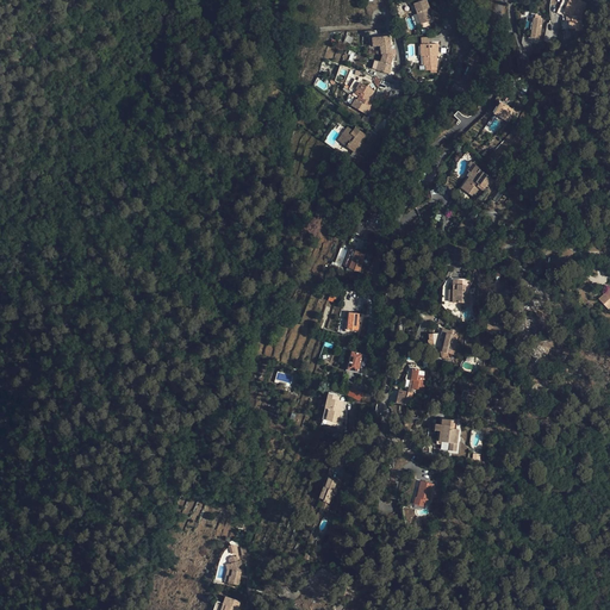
[(434,20),(427,0),(424,0),(415,4),(421,24),(434,20)]
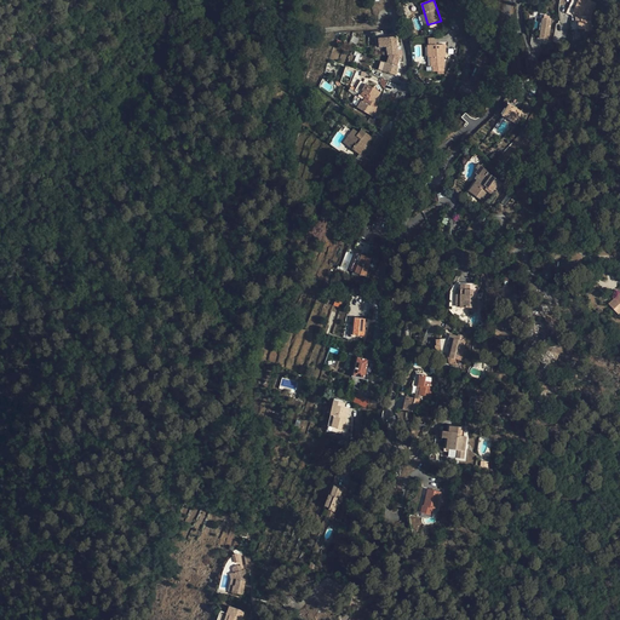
[(578,1),(578,0),(572,0),(567,13),(573,17),(573,19),(570,19),(572,30),(579,29),(585,29),(585,32),(592,32),(591,16),(596,4),(589,0),(587,0),(586,5),(578,1)]
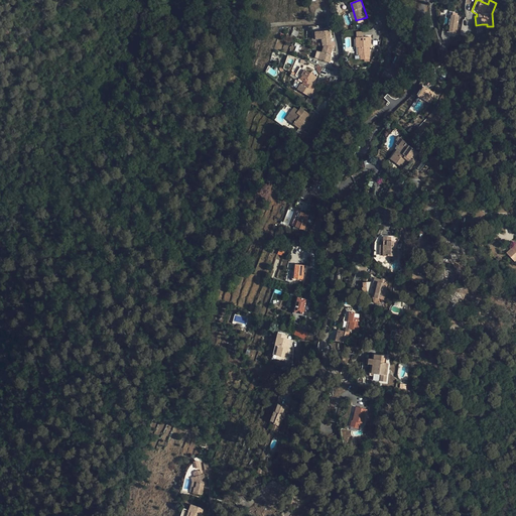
[(453,15),(452,19),(449,32),(455,33),(457,20),(458,20),(459,16),(453,15)]
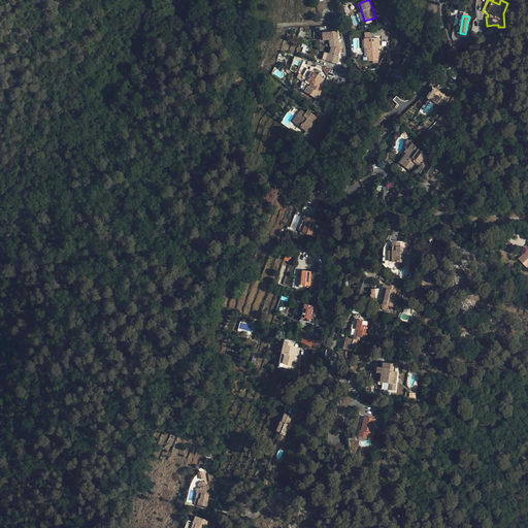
[(331,46),(332,46),(339,47),(337,31),(323,33),(323,40),(330,39),(331,46)]
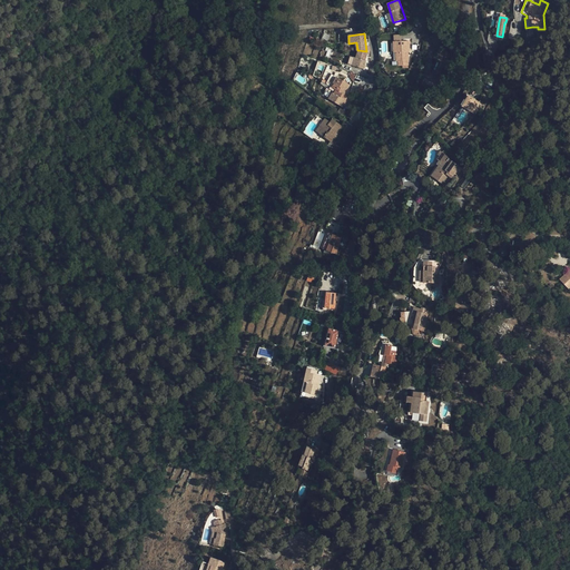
[(396,61),(397,61),(403,61),(403,66),(409,66),(409,60),(409,52),(410,52),(410,40),(393,41),(394,52),(395,52),(396,61)]
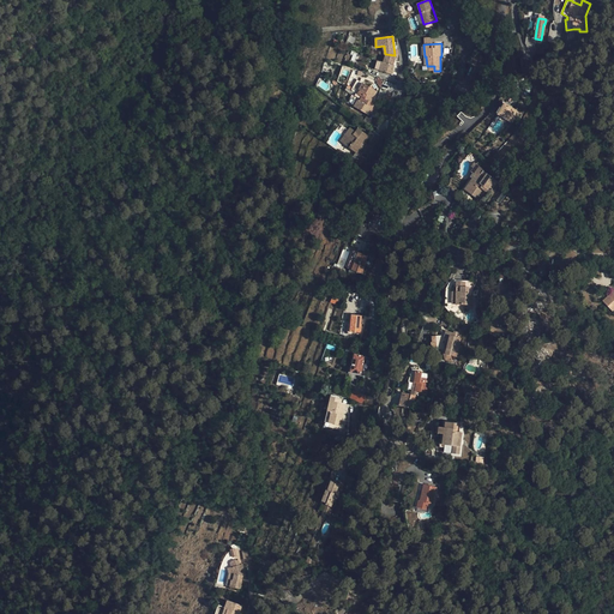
[(396,55),(395,55),(386,54),(384,62),(378,61),(375,70),(392,74),(395,66),(393,66),(396,55)]
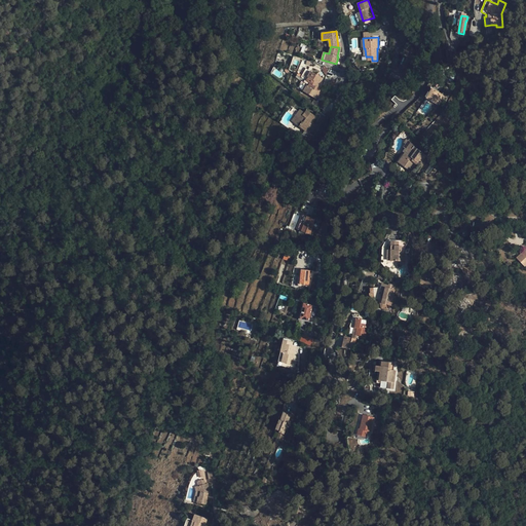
[(347,73),(352,76),(353,77),(358,71),(350,67),(347,73)]
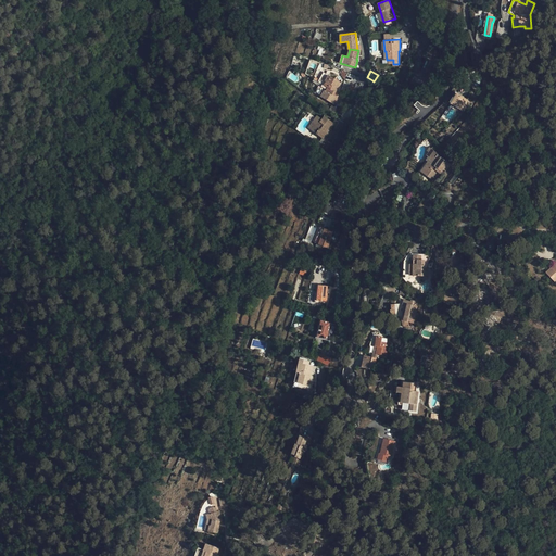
[(324,72),(320,77),(339,81),(324,72)]
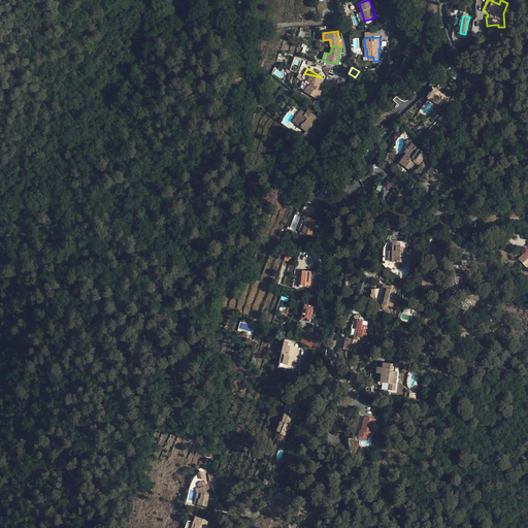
[(301,77),(311,84),(314,86),(319,88),(325,78),(322,77),(304,73),(301,77)]
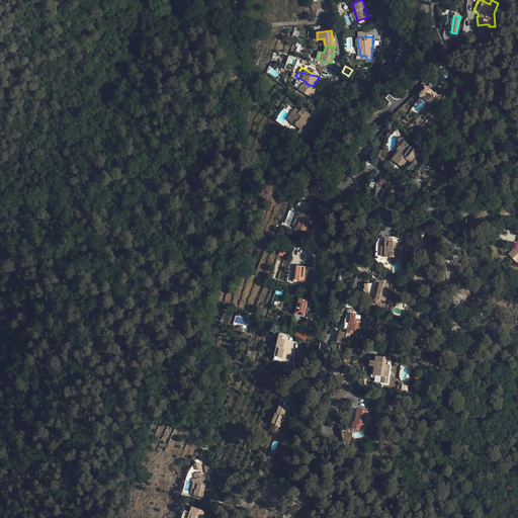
[(313,86),(308,84),(306,86),(304,85),(303,84),(298,90),(311,97),(316,88),(313,86)]
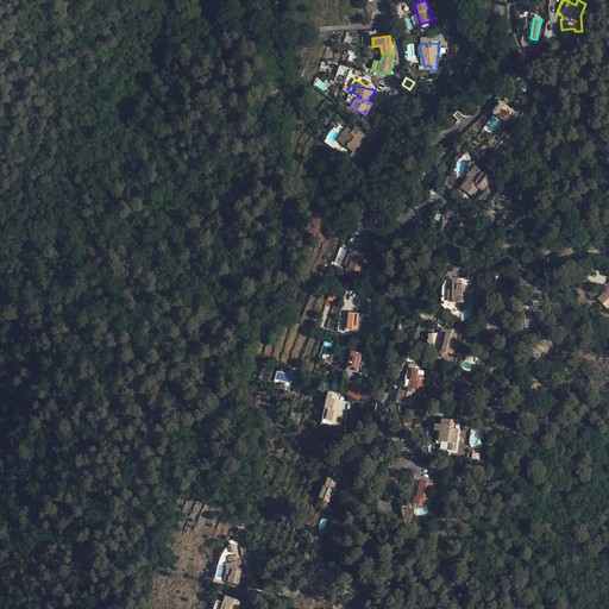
[(494,113),(506,120),(512,110),(501,102),(494,113)]
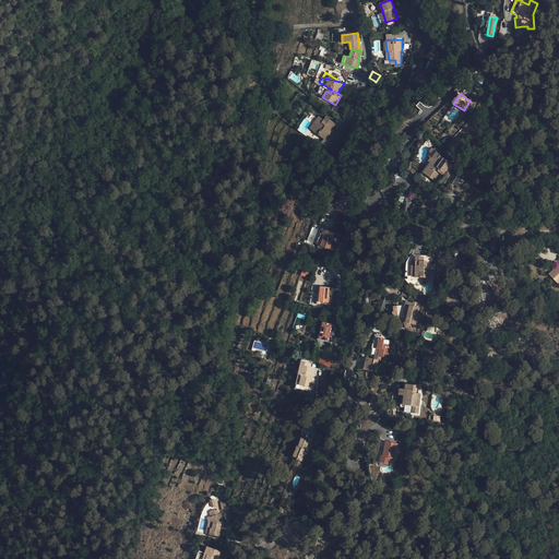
[(319,116),(314,123),(318,126),(313,131),(324,140),(329,134),(328,133),(331,128),(332,129),(336,125),(326,117),(324,120),(319,116)]
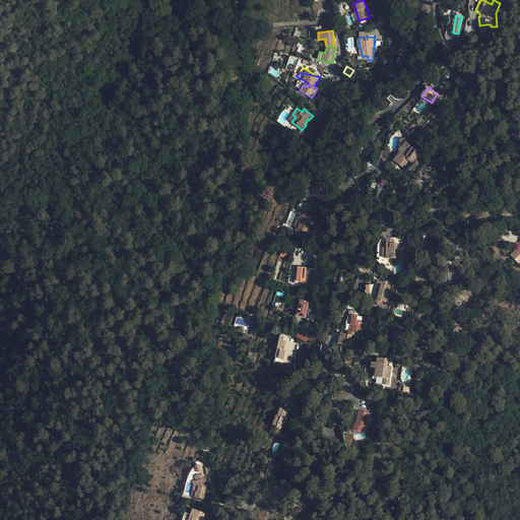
[(409,143),(401,138),(399,141),(400,142),(398,145),(400,147),(398,150),(400,151),(393,160),(405,169),(410,160),(412,161),(415,156),(418,158),(421,154),(419,152),(409,144),(409,143)]
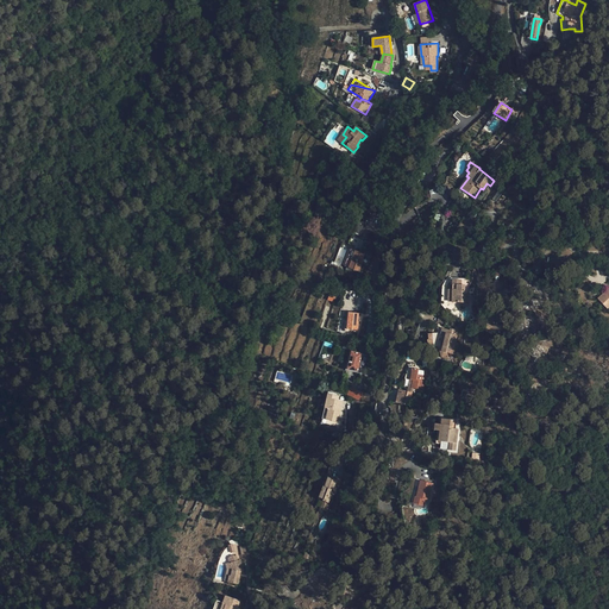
[(349,268),(356,251),(351,249),(345,267),(349,268)]
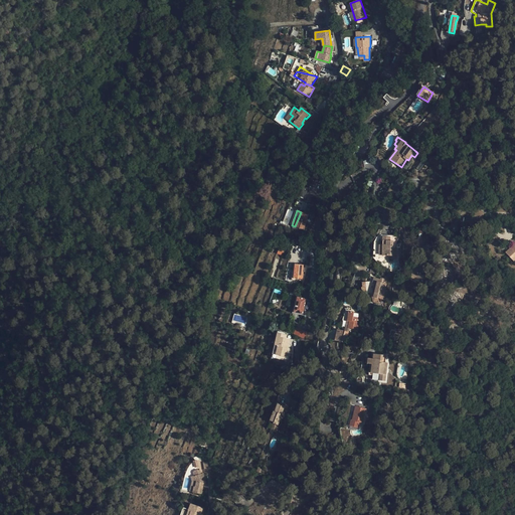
[(308,215),(301,212),(295,226),(304,229),(307,223),(305,222),(307,219),(308,215)]
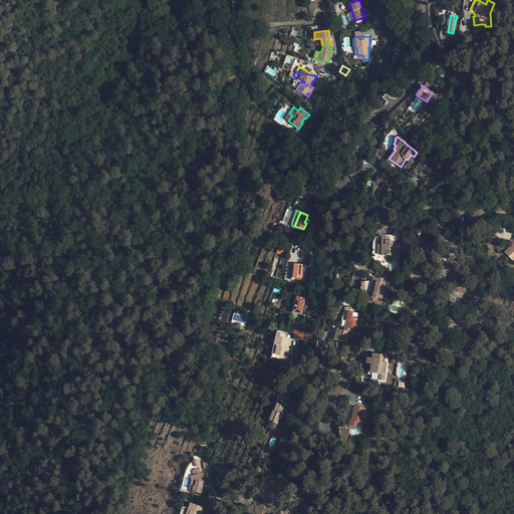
[(390,236),(382,236),(382,244),(381,244),(381,255),(391,255),(392,255),(393,248),(393,240),(390,240),(390,236)]
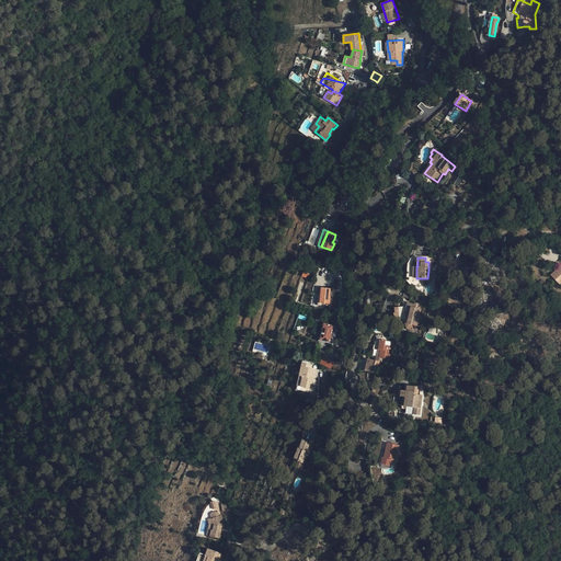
[(559,284),(560,283),(560,266),(557,272),(556,271),(551,275),(559,284)]
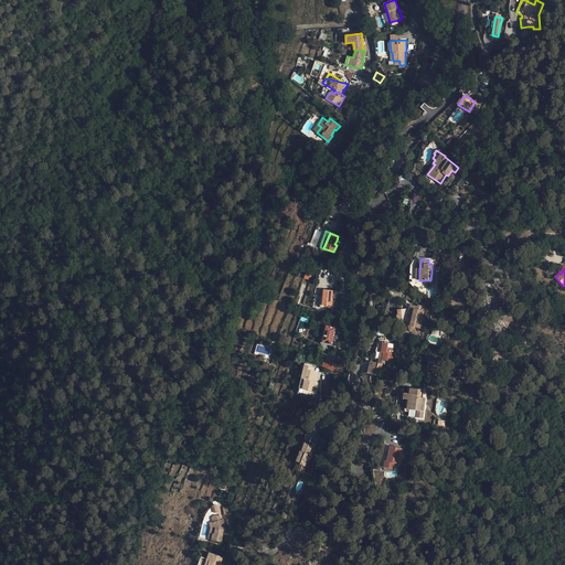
[(332,290),(323,289),(322,306),(332,307),(332,301),(332,300),(332,298),(333,298),(334,298),(336,291),(332,290)]
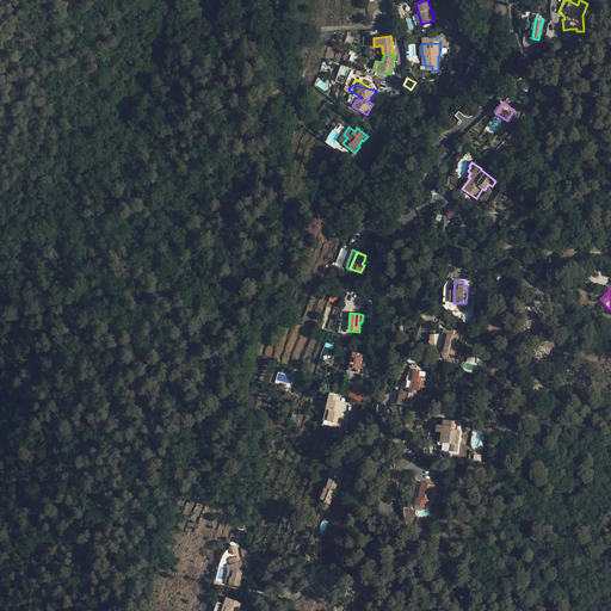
[(455,347),(457,338),(457,335),(455,335),(456,331),(452,329),(451,331),(444,329),(440,329),(439,328),(438,332),(438,334),(433,334),(429,335),(430,341),(434,340),(434,344),(430,345),(430,350),(434,350),(434,351),(434,352),(436,352),(442,352),(450,355),(452,347),(455,347)]
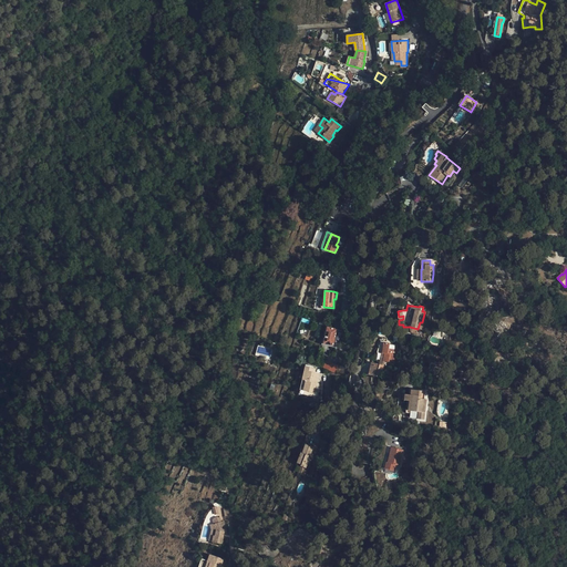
[(341,330),(328,327),(323,343),(333,346),(337,347),(341,330)]
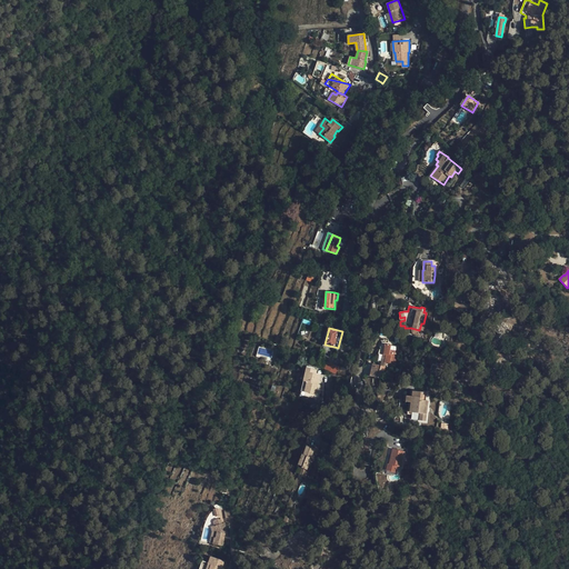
[(385,362),(386,362),(395,365),(397,357),(395,356),(396,350),(390,350),(391,345),(386,343),(383,355),(386,355),(385,362)]
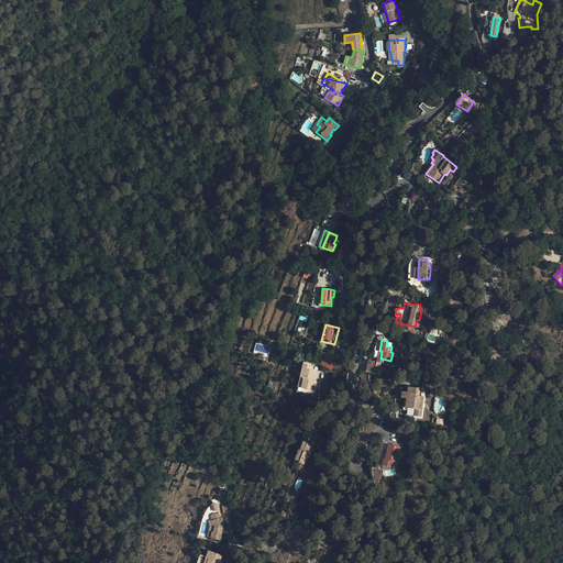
[(323,359),(320,365),(332,370),(335,363),(323,359)]
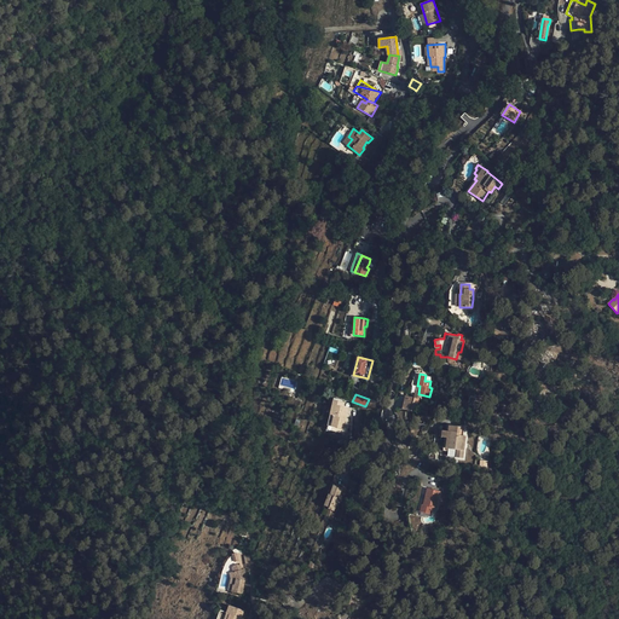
[(418,399),(415,398),(406,395),(403,409),(416,412),(418,399)]
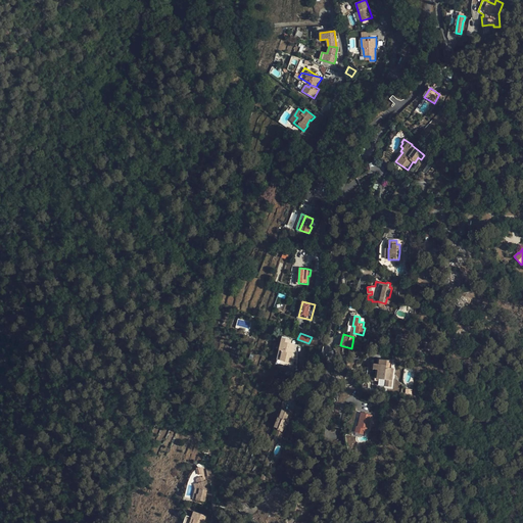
[(289,343),(289,339),(282,337),(279,350),(287,352),(292,353),(294,344),(291,343),(289,343)]
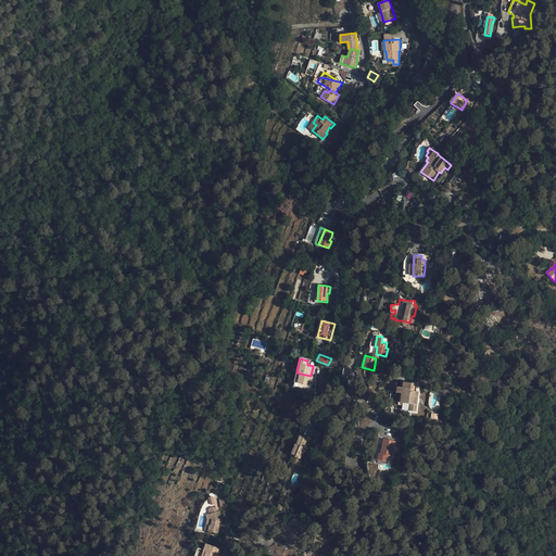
[(307,389),(311,376),(305,375),(297,373),(293,384),(307,389)]
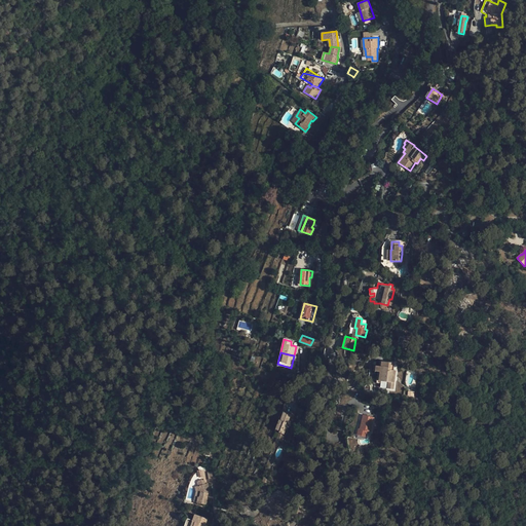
[(382,383),(381,387),(393,389),(396,371),(393,370),(395,363),(379,361),(378,366),(376,366),(375,371),(378,371),(376,383),(380,383),(382,383)]
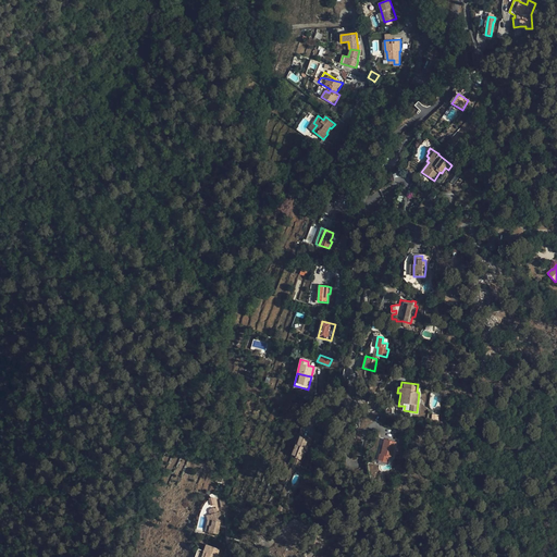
[(308,438),(300,435),(297,445),(296,444),(292,455),(296,456),(296,458),(300,459),(305,450),(304,449),(306,445),(308,438)]
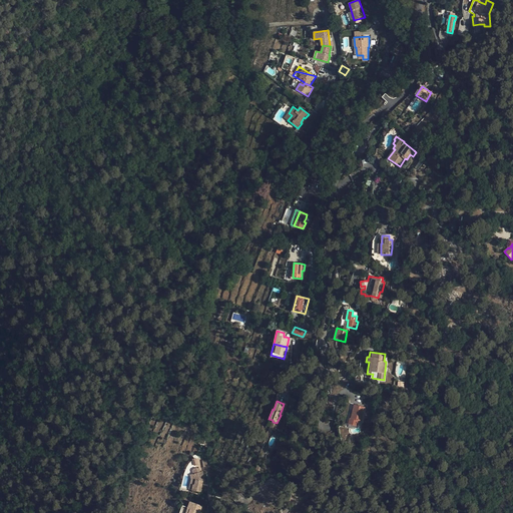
[(353,419),(351,418),(350,418),(349,424),(357,426),(359,421),(361,421),(365,407),(354,405),(352,415),(354,416),(353,419)]
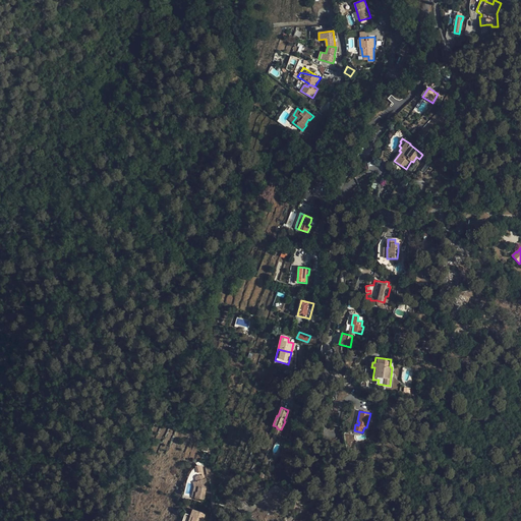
[(196,491),(195,498),(204,500),(206,489),(209,488),(206,478),(204,479),(203,475),(200,475),(196,476),(195,477),(196,481),(195,481),(196,486),(195,491),(196,491)]
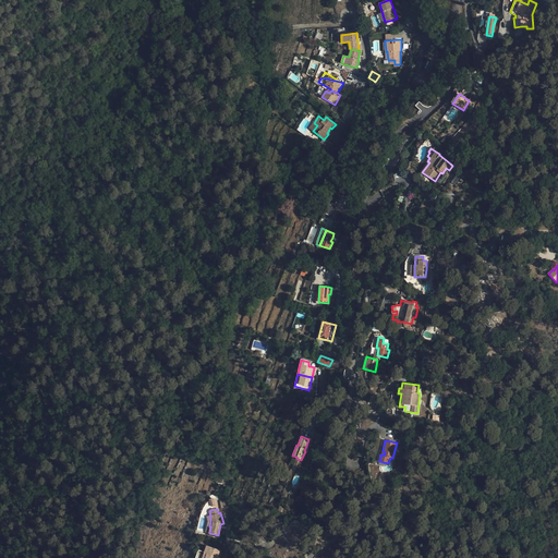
[(217,557),(220,550),(207,546),(205,553),(207,554),(205,557),(217,557)]
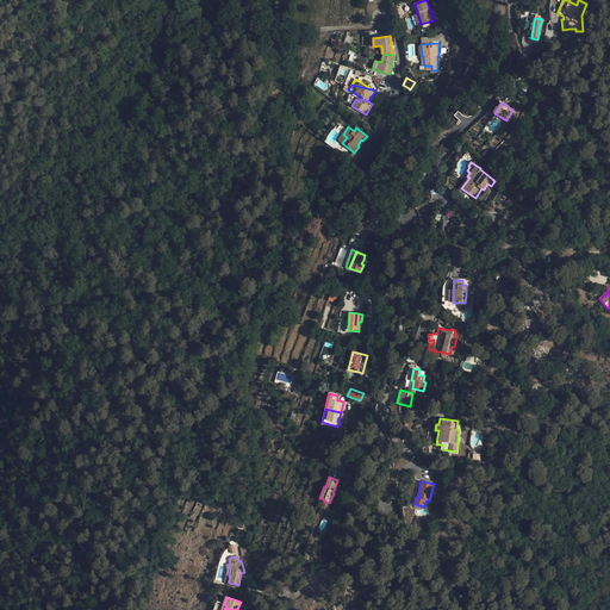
All buildings are outlined.
